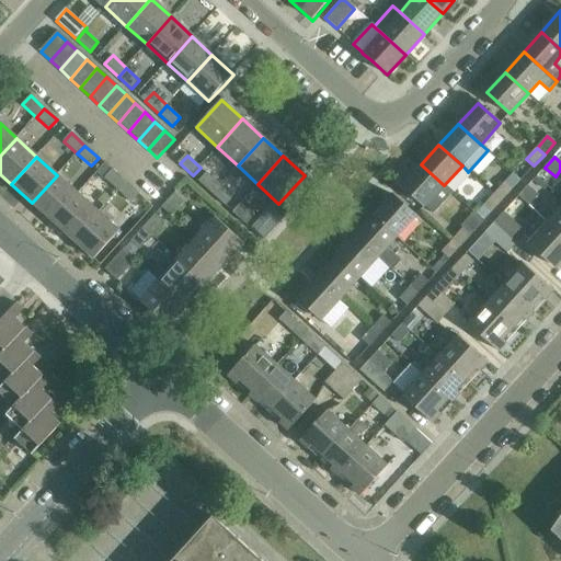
[(421,164),(402,185),(425,206),(435,215),(454,194),(444,185),(421,164)]
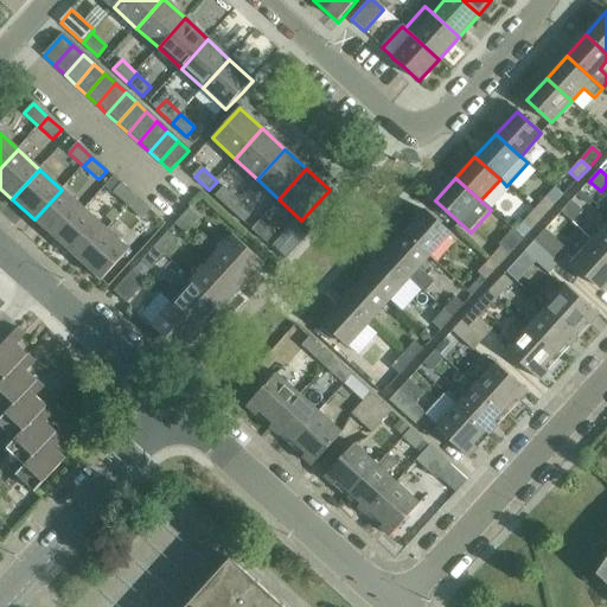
[(113,193),(127,208),(136,198),(121,184),(113,193)]
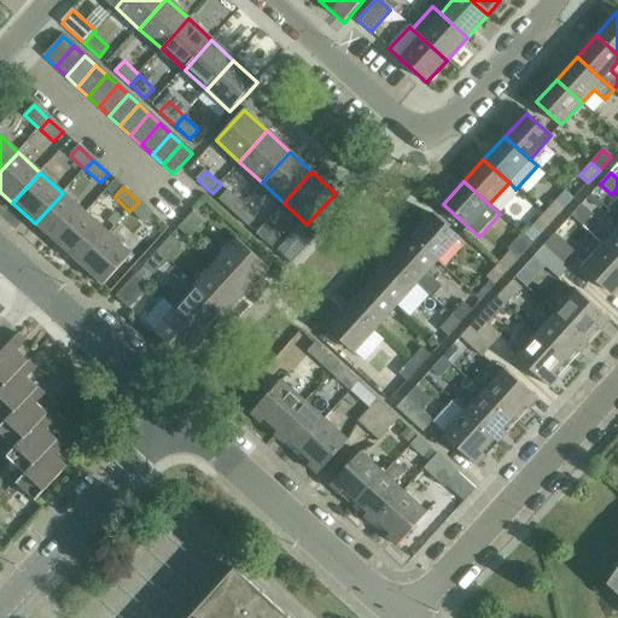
[(219,200),(235,215),(244,204),(228,190),(219,200)]
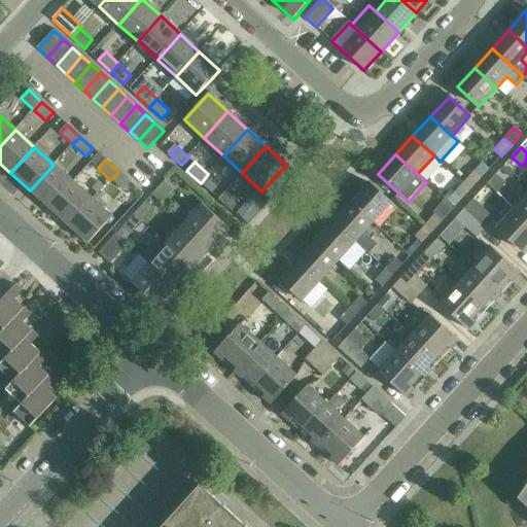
[(30,190),(48,207),(72,181),(54,165),(30,190)]
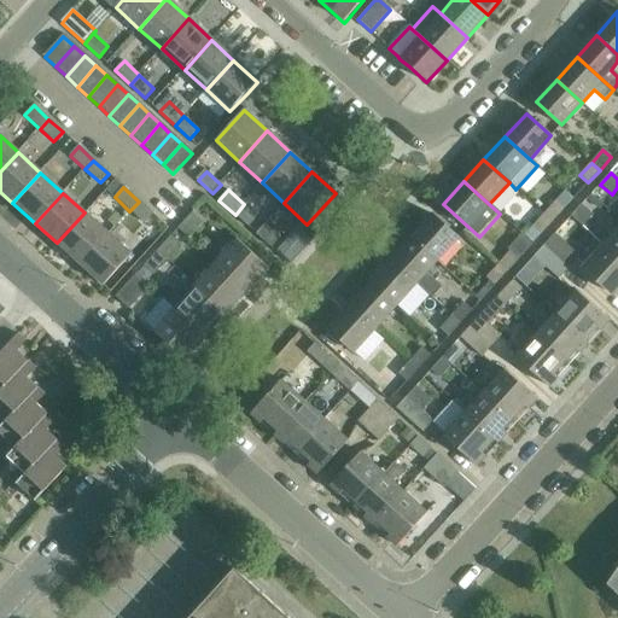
[(557,200),(544,214),(553,221),(565,208),(557,200)]
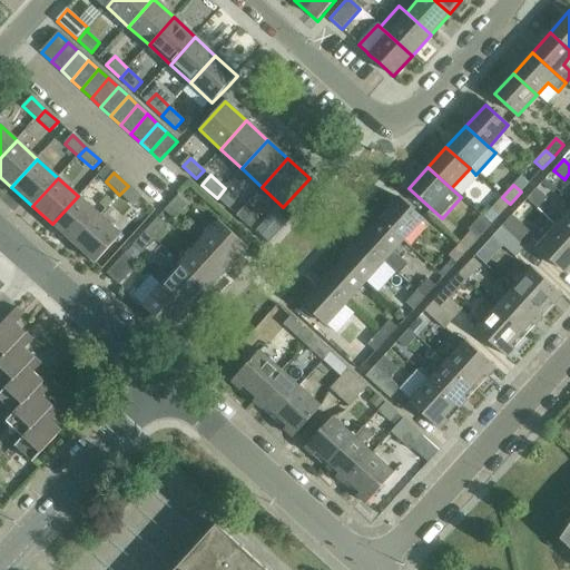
[(128,186),(119,195),(133,207),(141,198),(128,186)]
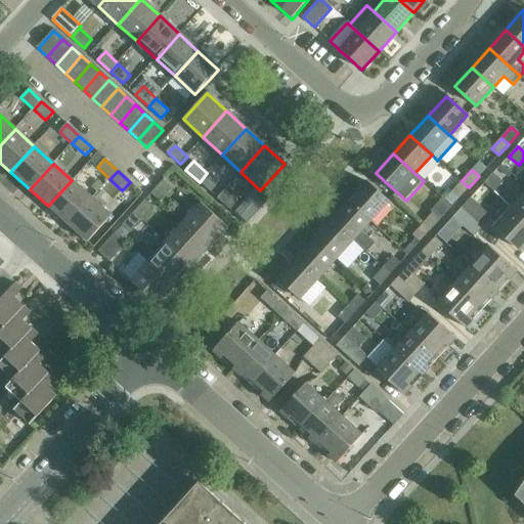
[(207,173),(200,182),(211,192),(219,184),(207,173)]
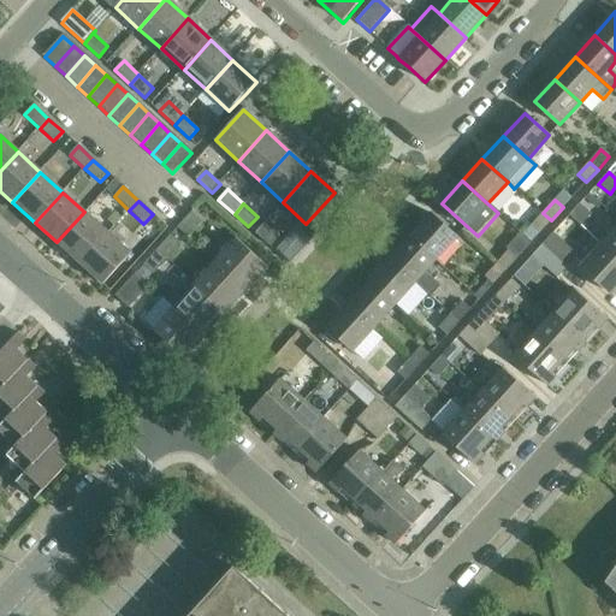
[(580,203),(569,215),(581,226),(592,214),(580,203)]
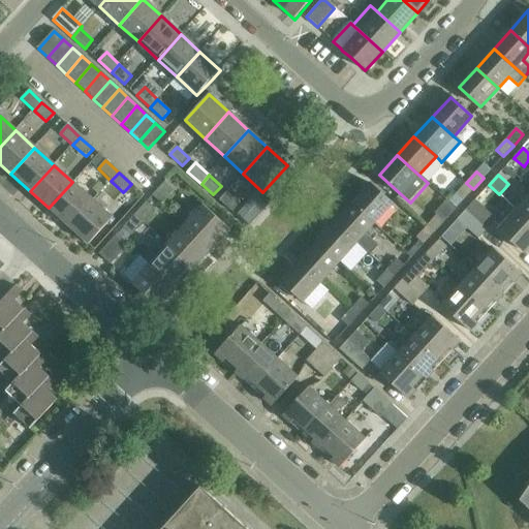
[(49,208),(68,226),(92,200),(72,182),(49,208)]
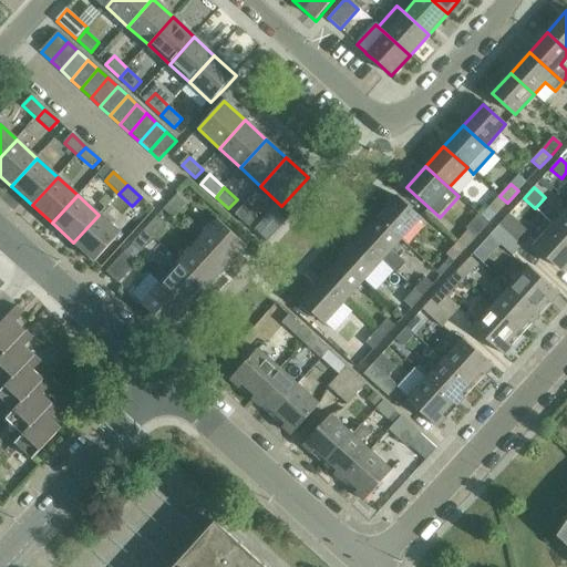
[(507,203),(500,196),(488,207),(496,215),(507,203)]
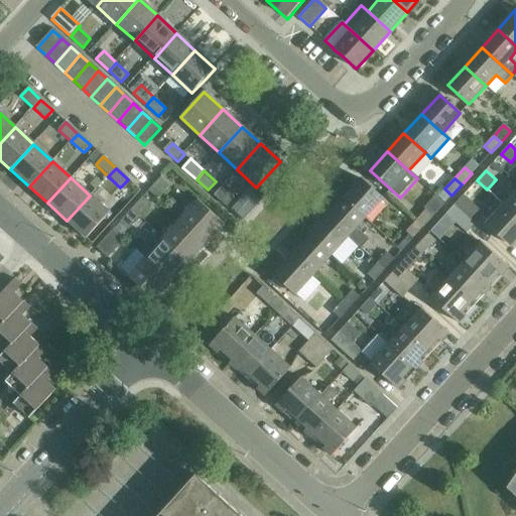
[(149,191),(157,199),(168,186),(160,179),(149,191)]
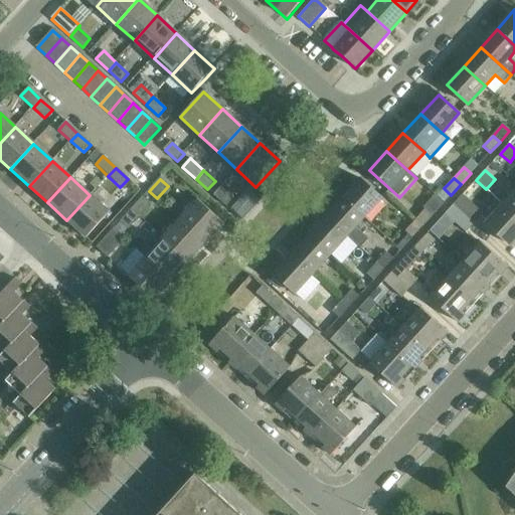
[(360,180),(344,198),(365,217),(381,199),(360,180)]
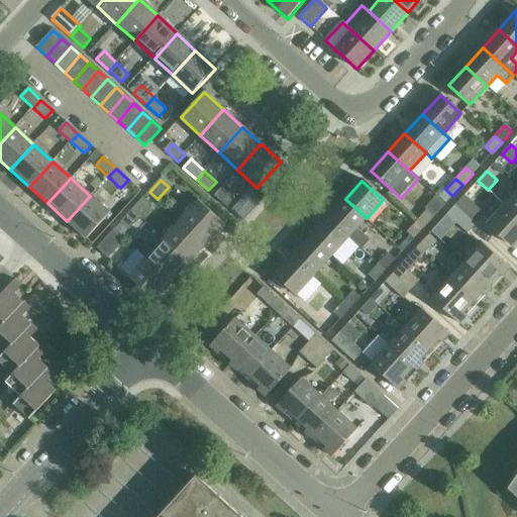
[(215,196),(228,207),(235,200),(222,189),(215,196)]
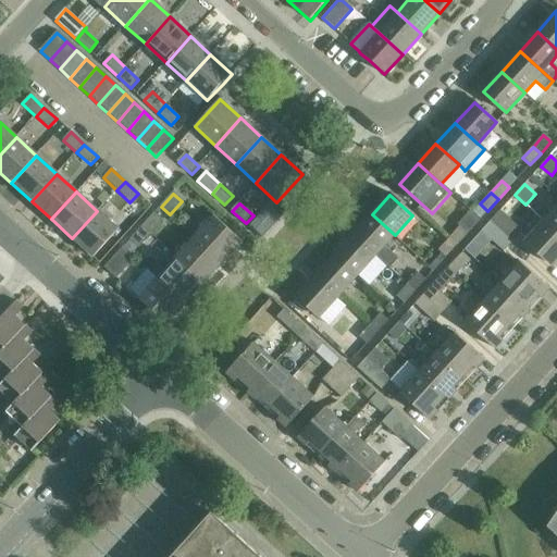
[(506,205),(490,222),(512,243),(522,232),(511,222),(518,215),(506,205)]
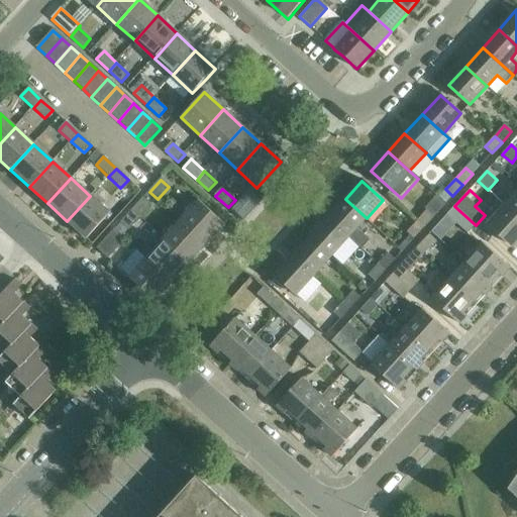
[(516,191),(503,206),(516,218),(516,191)]
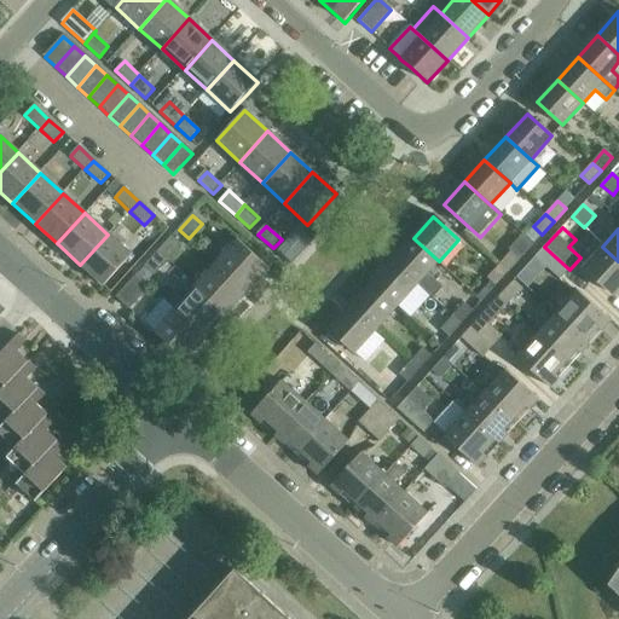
[(108,235),(80,265),(103,285),(131,255),(108,235)]
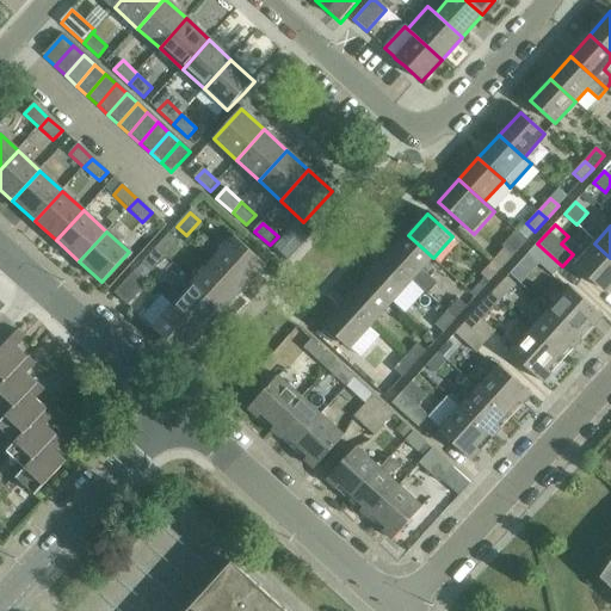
[(170,234),(155,248),(166,258),(179,242),(170,234)]
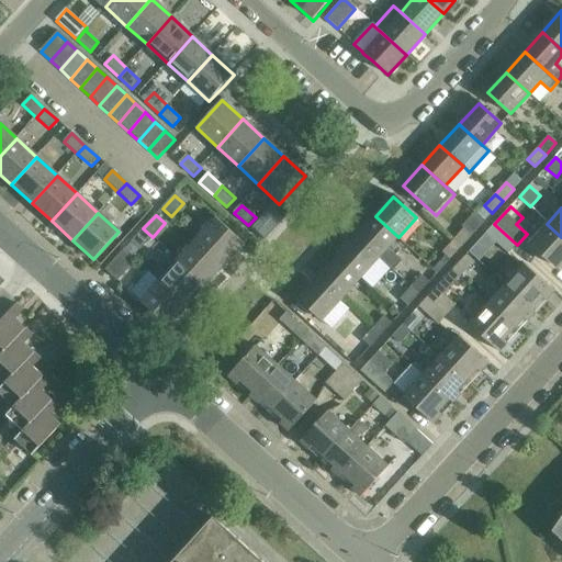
[(375,216),(356,237),(379,258),(393,271),(403,260),(389,247),(398,237),(375,216)]
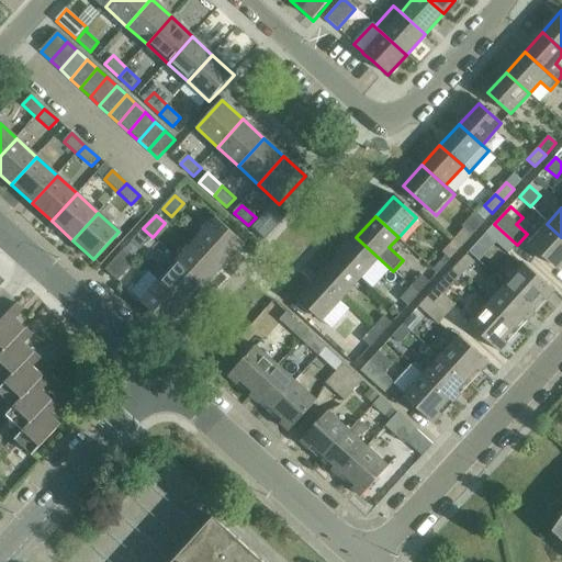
[(216,220),(197,240),(224,265),(244,244),(216,220)]
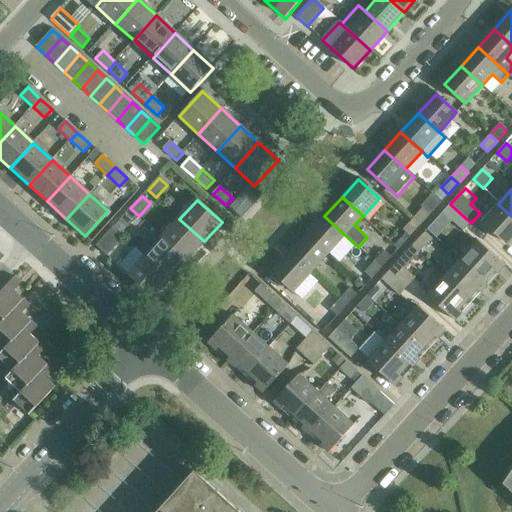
[(471,223),(450,204),(443,213),(463,232),(471,223)]
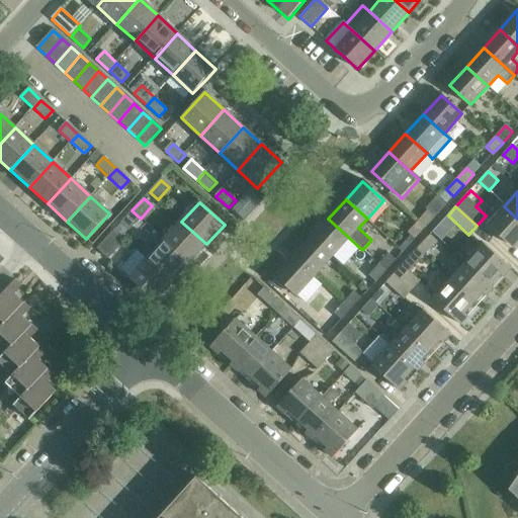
[(517,242),(517,219),(504,206),(489,225),(514,248),(517,242)]
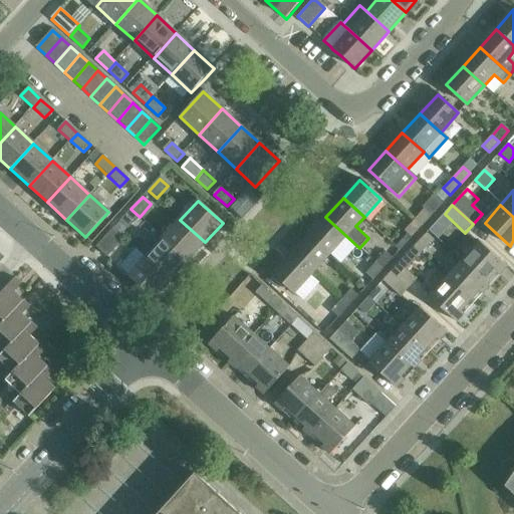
[(140,217),(131,209),(120,221),(129,229),(140,217)]
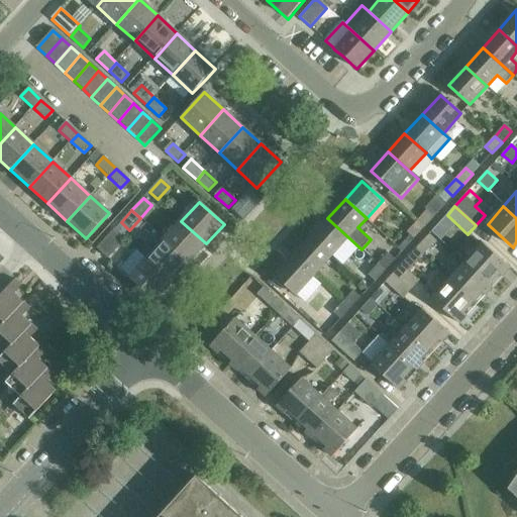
[(426,210),(416,221),(424,228),(434,217),(426,210)]
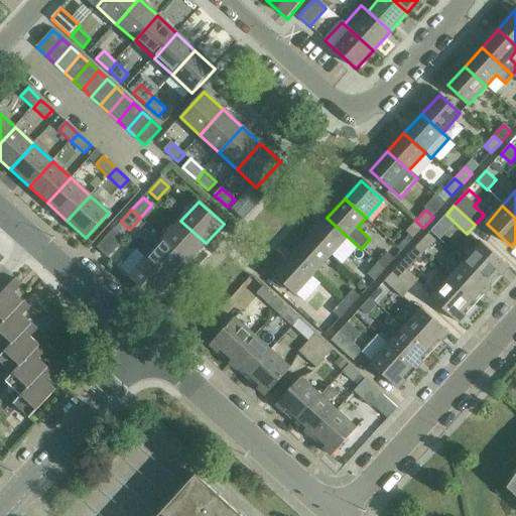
[(327,218),(309,237),(331,256),(348,237),(327,218)]
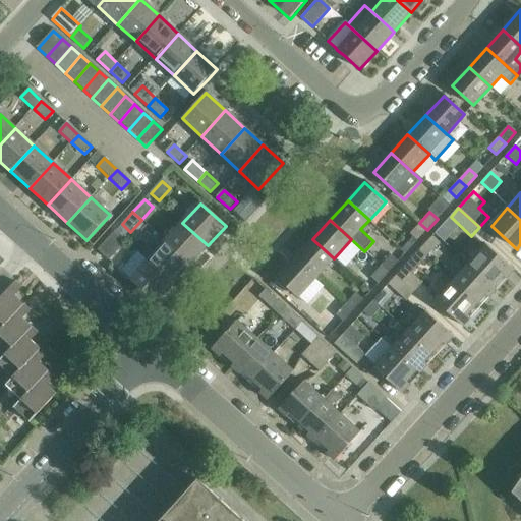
[(182,223),(166,241),(190,265),(208,245),(182,223)]
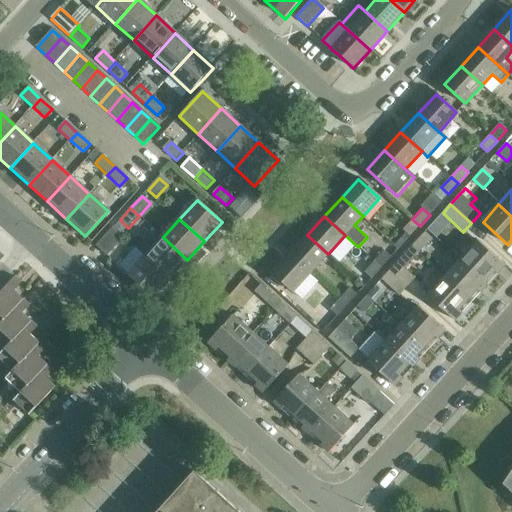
[(420,226),(412,219),(403,229),(406,232),(395,245),(400,249),(420,226)]
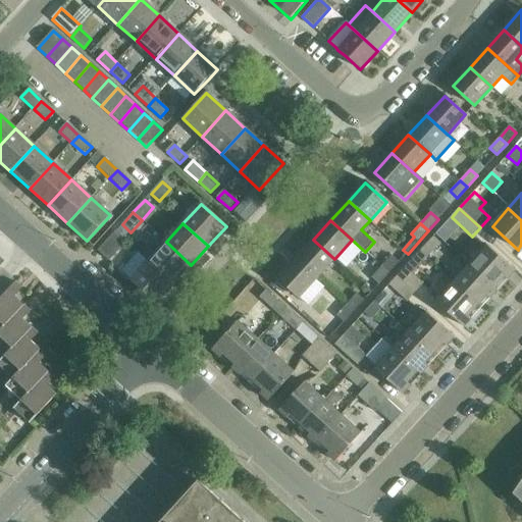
[(98,251),(108,261),(126,242),(115,232),(98,251)]
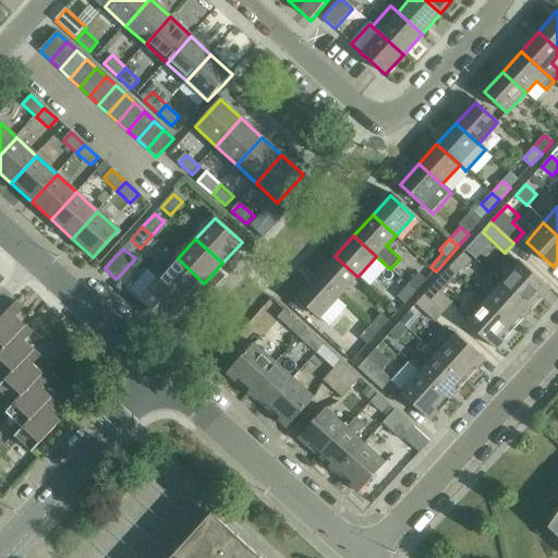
[(335,256),(316,276),(339,298),(358,277),(335,256)]
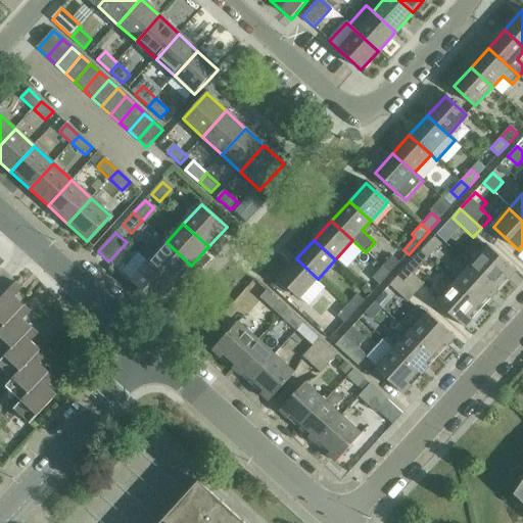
[(431,240),(421,251),(428,258),(439,247),(431,240)]
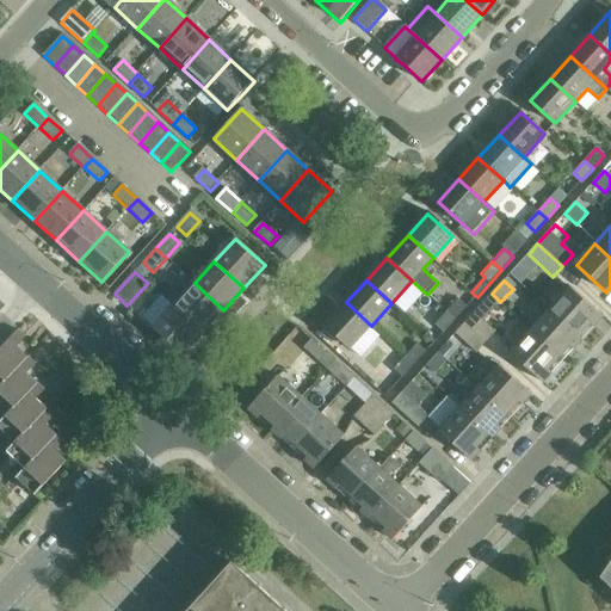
[(195,283),(173,307),(202,333),(223,310),(195,283)]
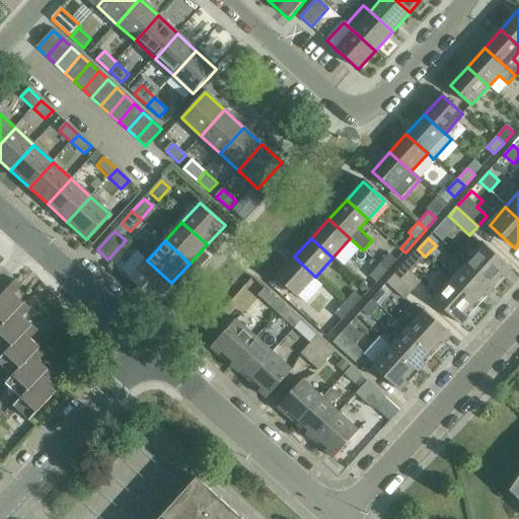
[(484,243),(465,264),(491,287),(501,276),(504,278),(512,270),(484,243)]
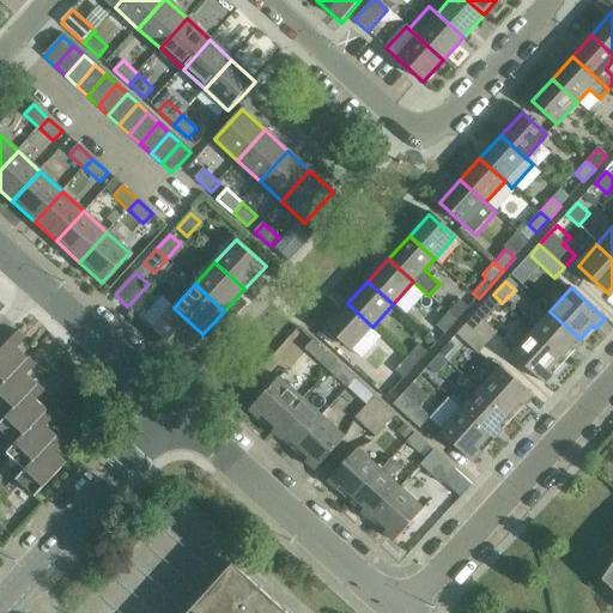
[(493,295),(466,326),(487,345),(497,333),(485,322),(502,303),(493,295)]
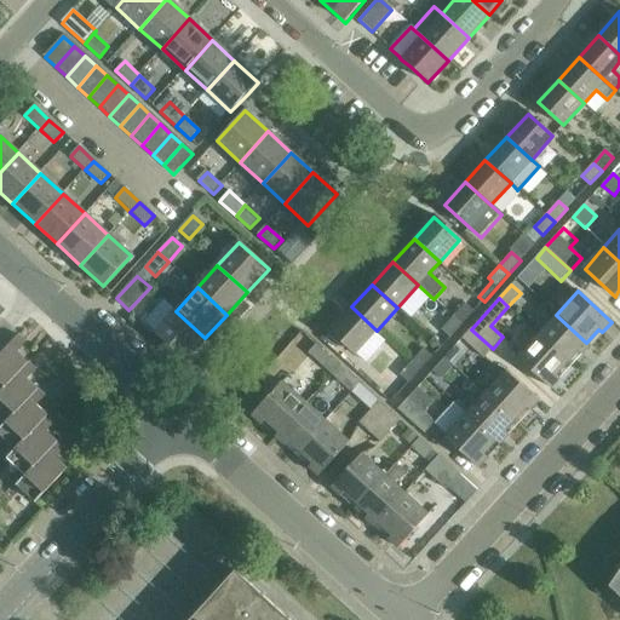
[(465,303),(453,316),(461,325),(474,311),(465,303)]
